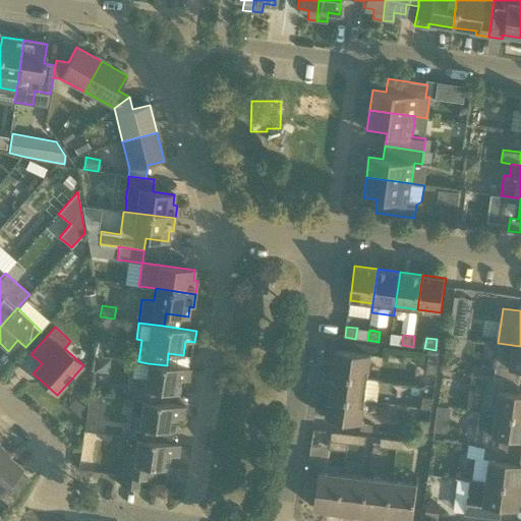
[(520,368),(520,346),(498,343),(495,365),(496,365),(495,378),(519,381),(520,369),(520,368)]
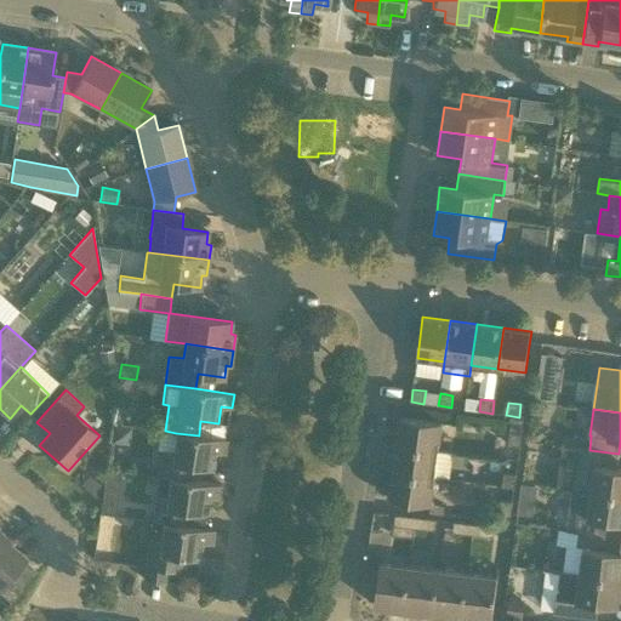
[(438,450),(443,422),(402,416),(398,444),(438,450)]
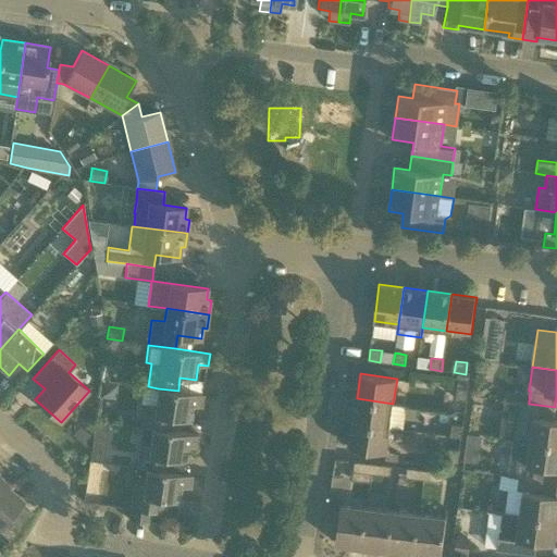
[(456,399),(467,400),(469,388),(458,387),(456,399)]
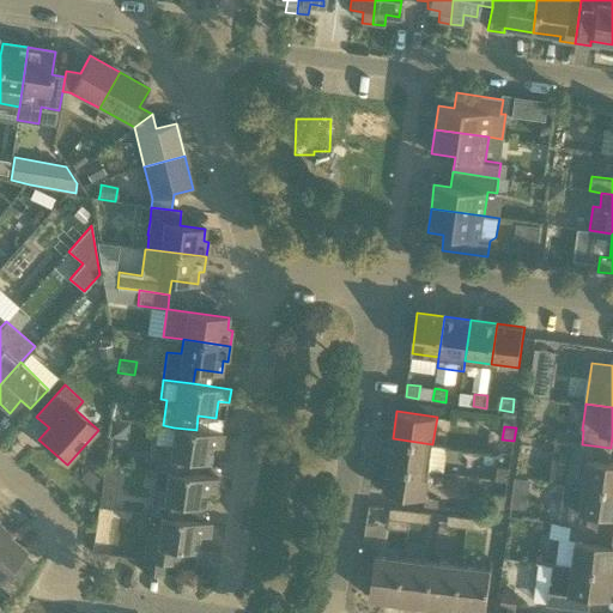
[(196,430),(174,428),(171,445),(161,444),(157,469),(168,472),(189,474),(192,460),(210,462),(212,445),(223,447),(224,434),(196,429),(196,430)]
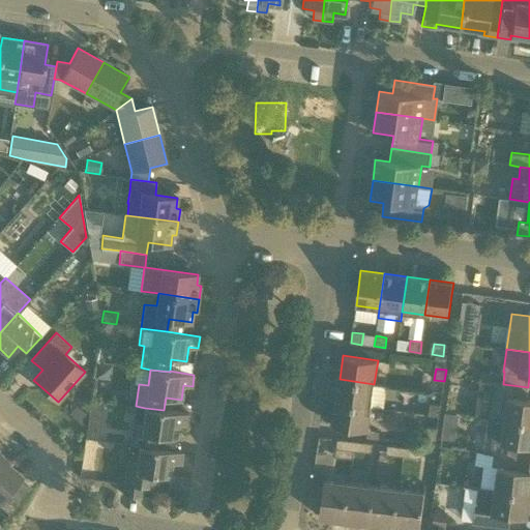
[(383,408),(387,386),(374,384),(340,379),(336,402),(383,408)]
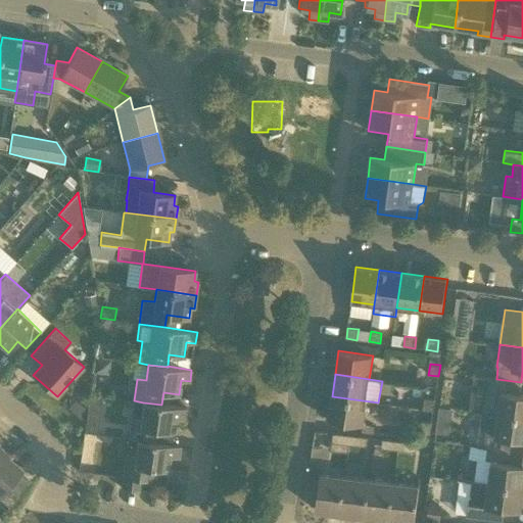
[(522,417),(522,394),(520,394),(521,382),(496,379),(487,377),(482,413),(522,417)]
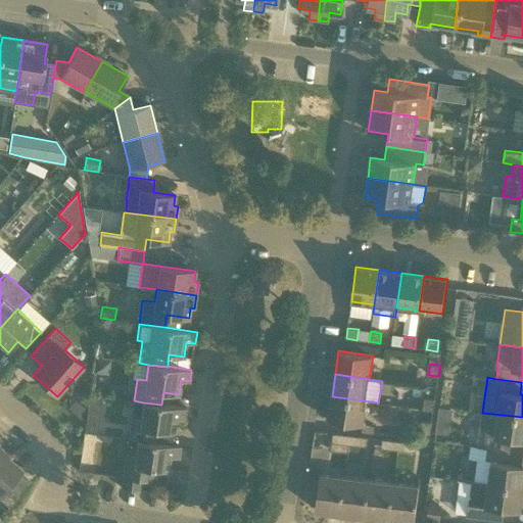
[(378,402),(332,396),(329,420),(363,424),(366,401),(378,403),(378,402)]
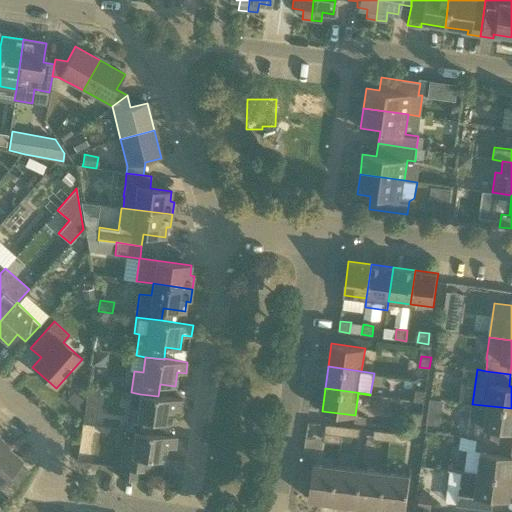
[(426,392),(416,390),(414,401),(424,402),(426,392)]
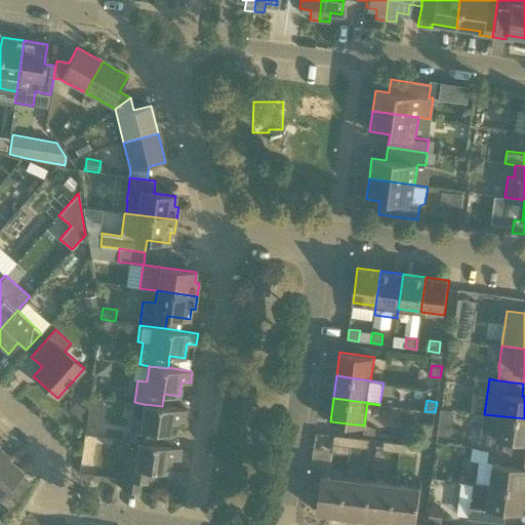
[(185,421),(187,409),(162,406),(144,404),(134,402),(129,441),(137,442),(157,445),(157,444),(159,432),(173,434),(176,419),(185,421)]
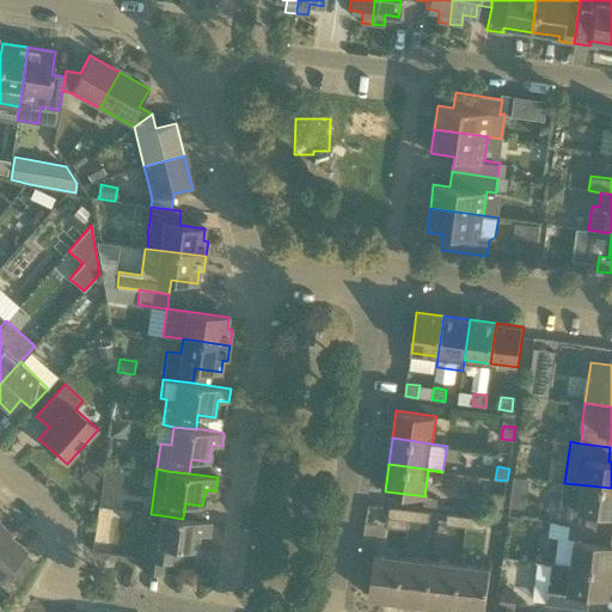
[(611,515),(611,488),(564,483),(560,522),(569,525),(600,528),(601,514),(611,515)]
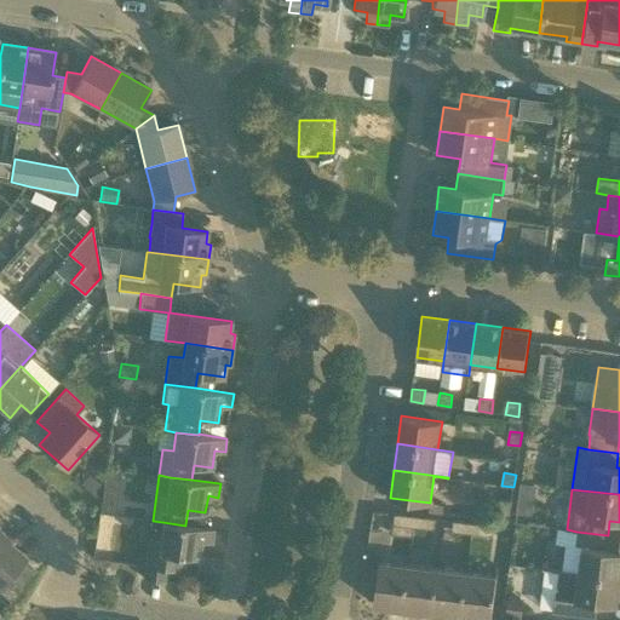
[(103,498),(101,512),(115,514),(118,499),(103,498)]
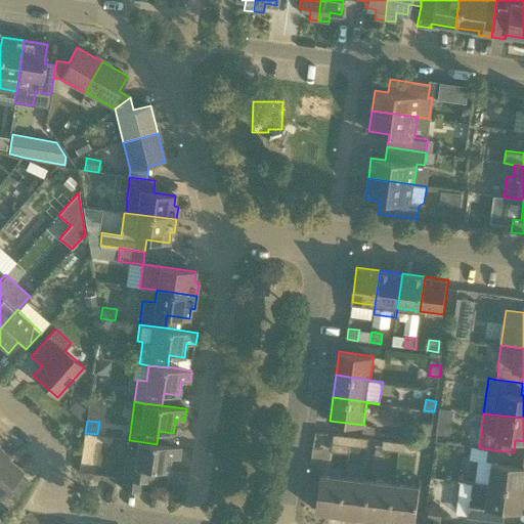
[(431,435),(433,424),(422,423),(421,434),(431,435)]
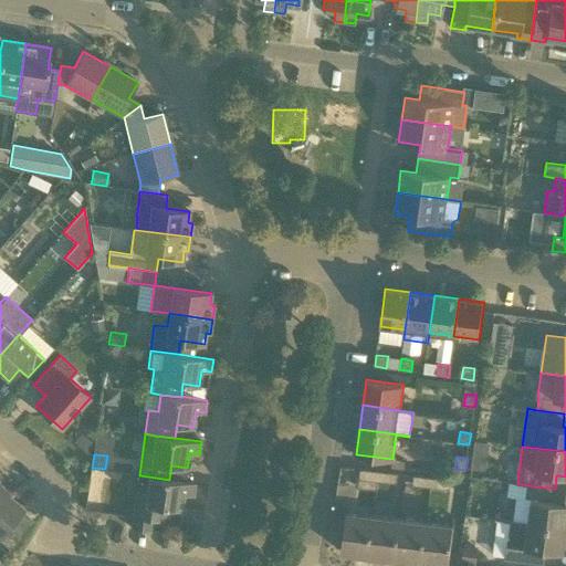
[(397,483),(398,473),(360,469),(358,489),(376,491),(377,481),(397,483)]
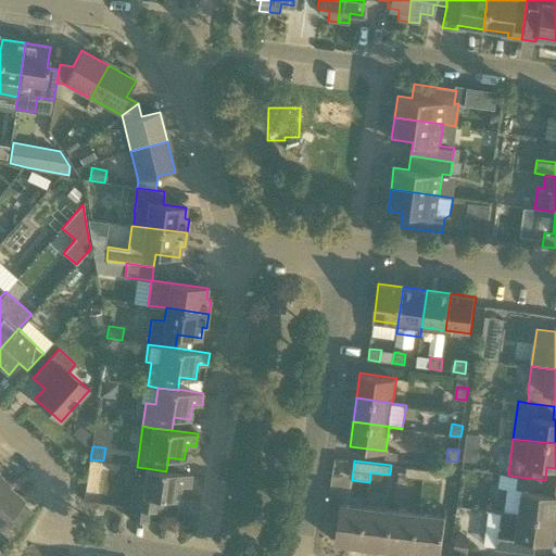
[(442,481),(443,471),(406,467),(405,477),(442,481)]
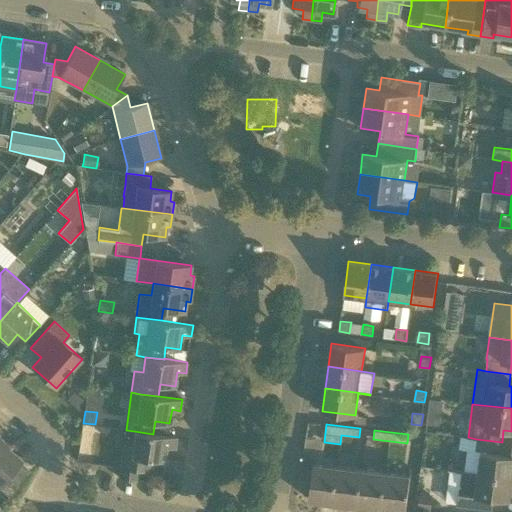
[(153,434),(134,431),(132,447),(124,445),(120,467),(137,470),(147,471),(149,458),(164,461),(166,447),(175,448),(177,436),(153,433),(153,434)]
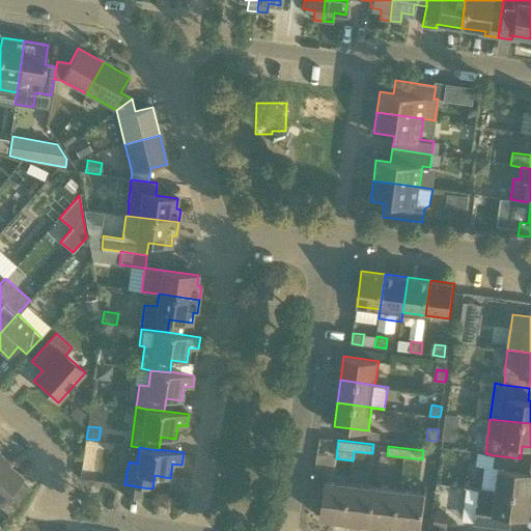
[(521,458),(494,455),(493,468),(484,467),(481,488),(496,491),(530,495),(530,472),(519,471),(521,458)]
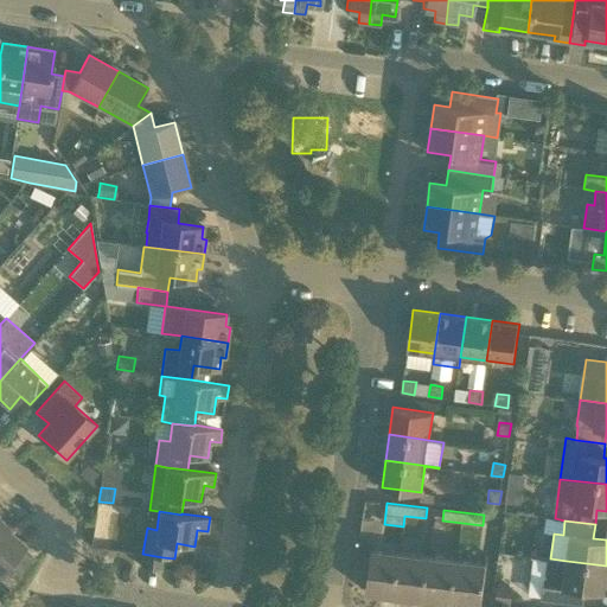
[(0,579),(11,588),(21,576),(11,566),(27,548),(6,529),(0,534),(0,579)]
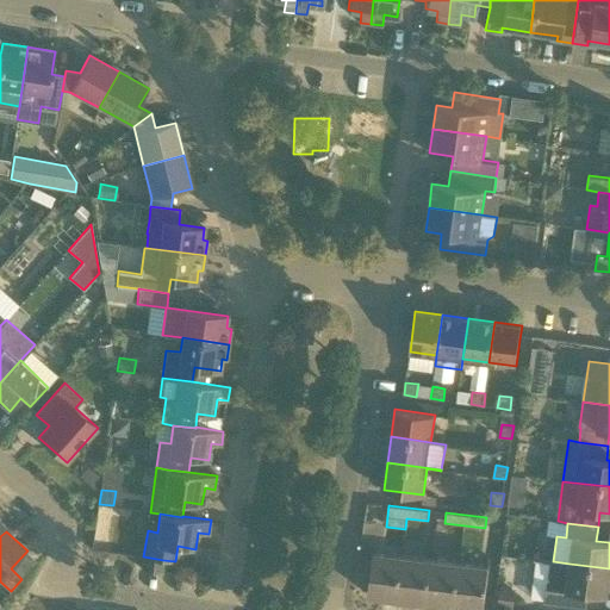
[(484,609),(484,608),(489,567),(374,553),(368,596),(484,609)]
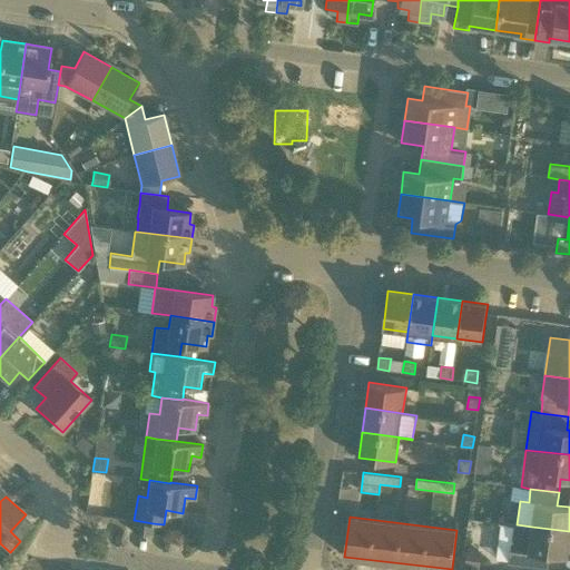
[(150,534),(153,523),(134,520),(133,531),(150,534)]
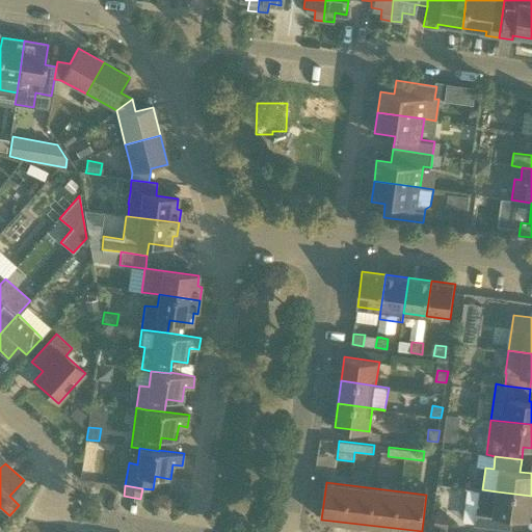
[(529,520),(531,499),(531,496),(497,491),(482,489),(467,487),(461,522),(474,523),(474,525),(511,530),(513,517),(529,520)]
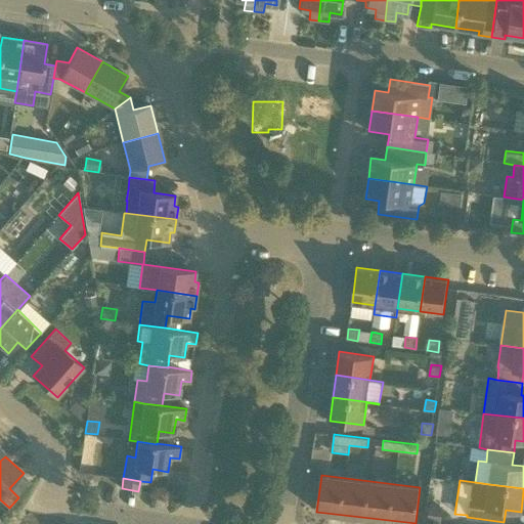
[(429,505),(427,523),(434,523),(439,523),(442,507),(429,505)]
